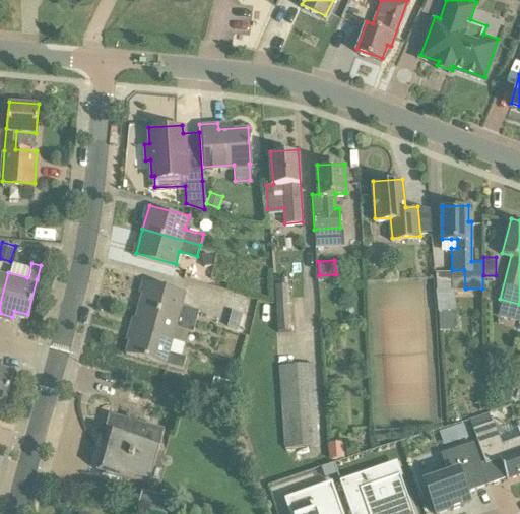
[(0,303),(8,272),(0,269),(0,303)]
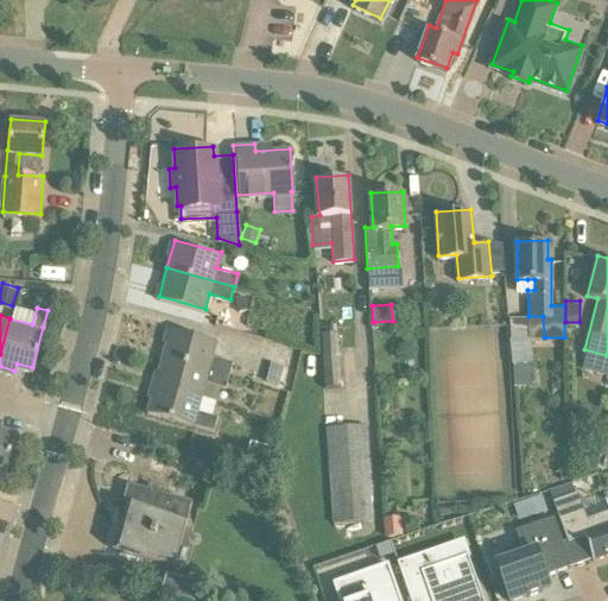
[(171,326),(163,353),(229,372),(233,359),(213,354),(217,339),(171,326)]
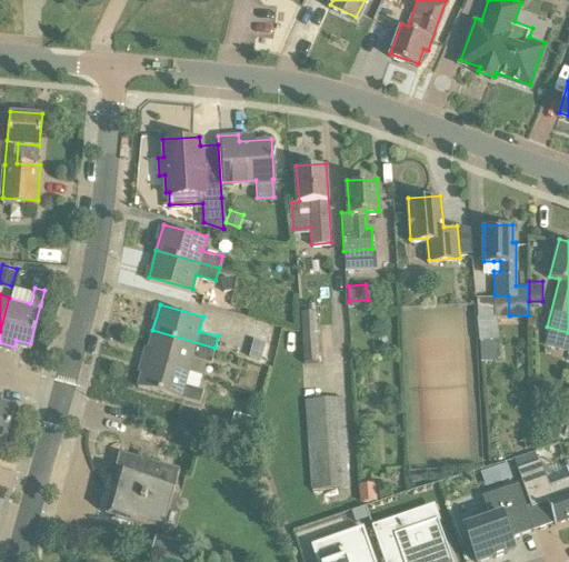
[(498,312),(477,314),(478,338),(500,337),(498,312)]
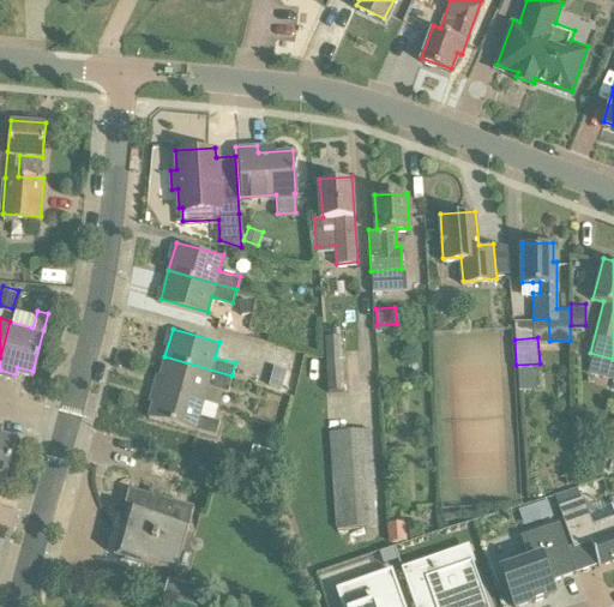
[(164,356),(157,385),(204,398),(208,383),(228,389),(232,376),(164,356)]
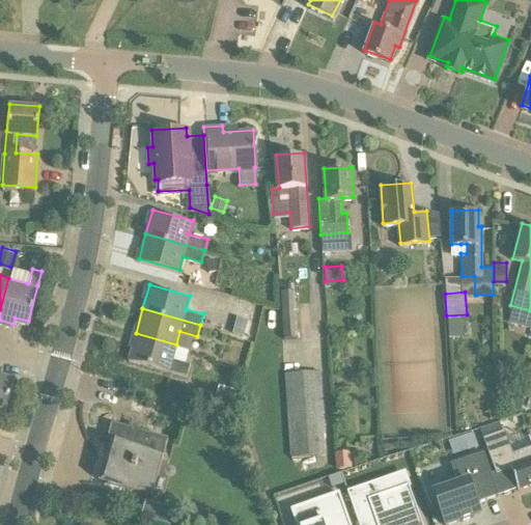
[(238,313),(233,330),(244,333),(249,316),(238,313)]
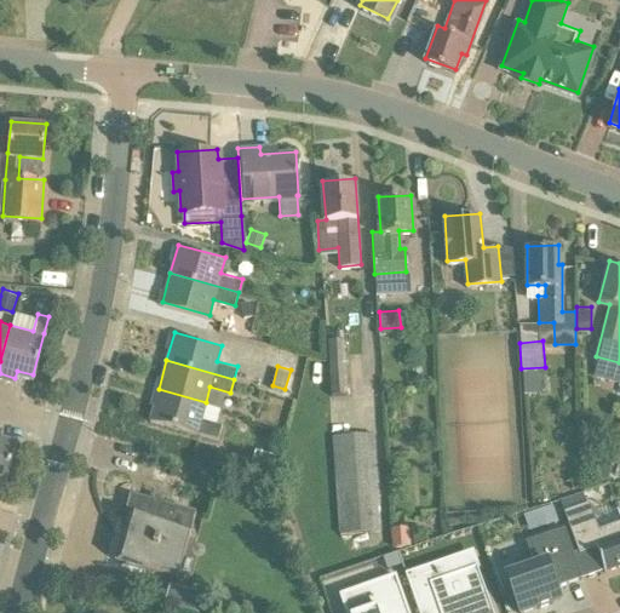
[(201,417),(206,402),(159,389),(150,417),(218,436),(222,423),(201,417)]
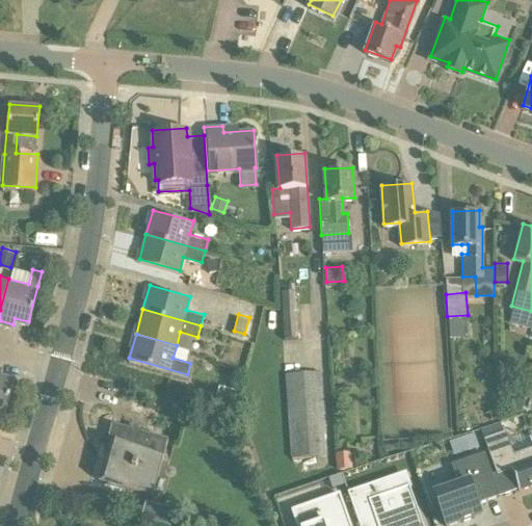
[(0,364),(0,423),(0,424),(4,410),(15,374),(0,370),(1,364),(0,364)]
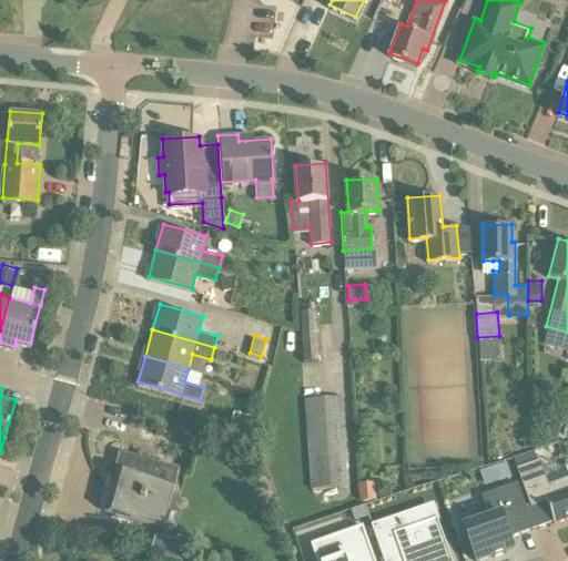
[(342,394),(306,397),(312,487),(348,483),(342,394)]
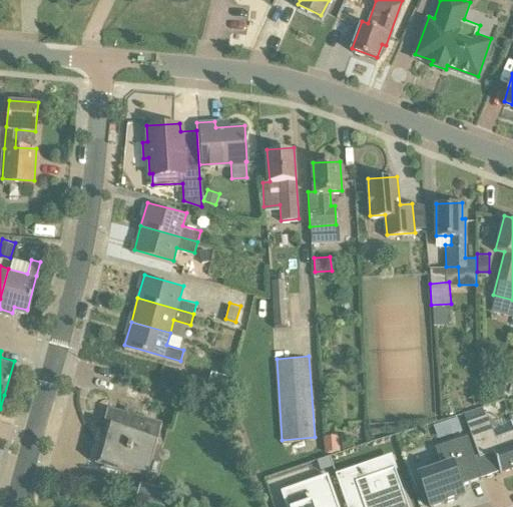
[(502,395),(506,383),(498,380),(494,393),(502,395)]
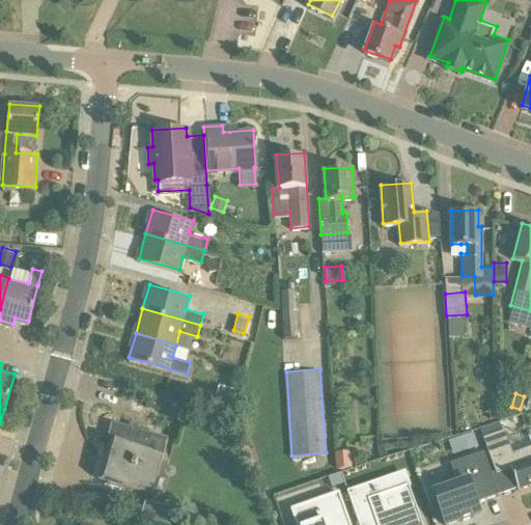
[(108,443),(99,476),(152,491),(168,435),(111,419),(105,442),(108,443)]
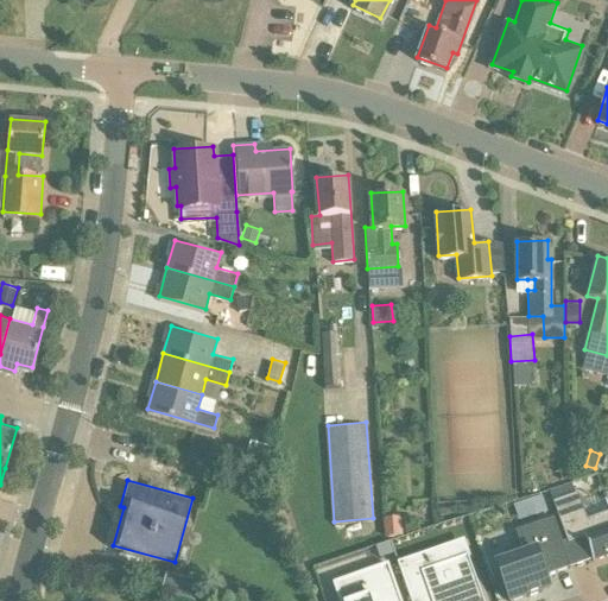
[(578,489),(553,498),(569,539),(570,538),(581,535),(581,533),(586,535),(594,557),(597,556),(607,551),(607,507),(588,516),(578,489)]
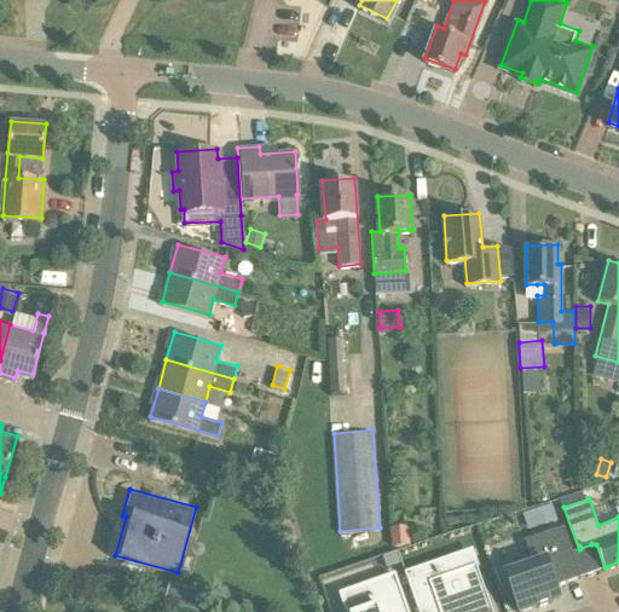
[(551,500),(542,503),(547,520),(557,517),(551,500)]
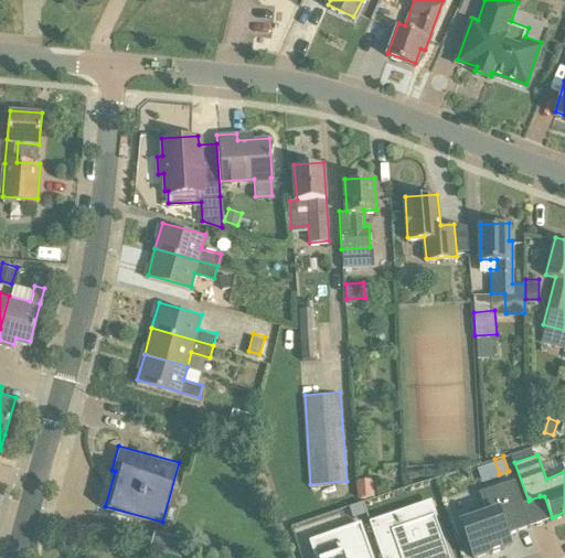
[(373,475),(356,476),(358,495),(374,494),(373,475)]
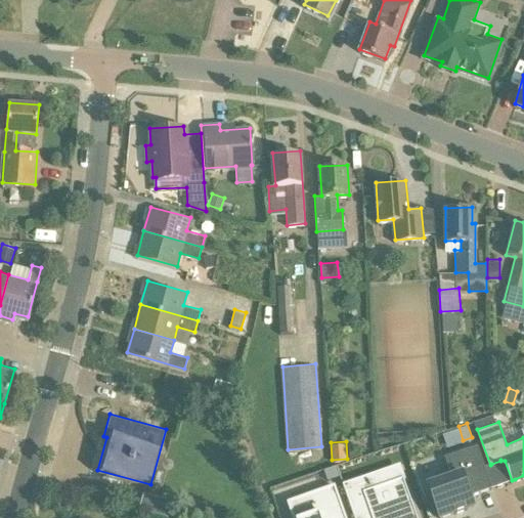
[(451,475),(428,483),(440,515),(454,510),(454,511),(468,507),(467,506),(473,504),(470,493),(492,485),(477,443),(444,455),(451,475)]
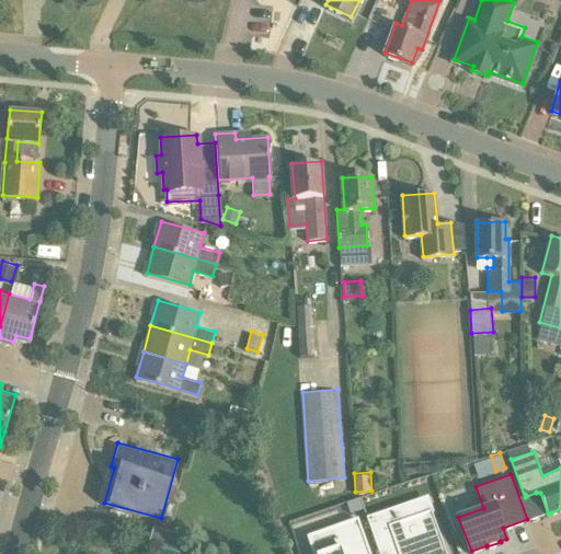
[(356,497),(346,499),(351,510),(363,507),(359,496),(356,497)]
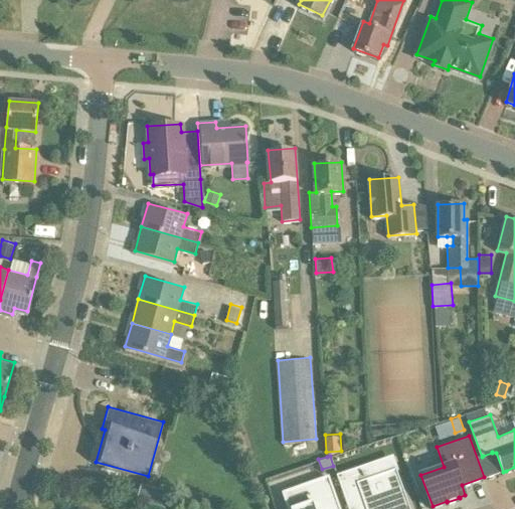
[(410,508),(396,467),(395,468),(358,481),(353,468),(337,473),(349,508),(362,508),(366,508),(410,508)]
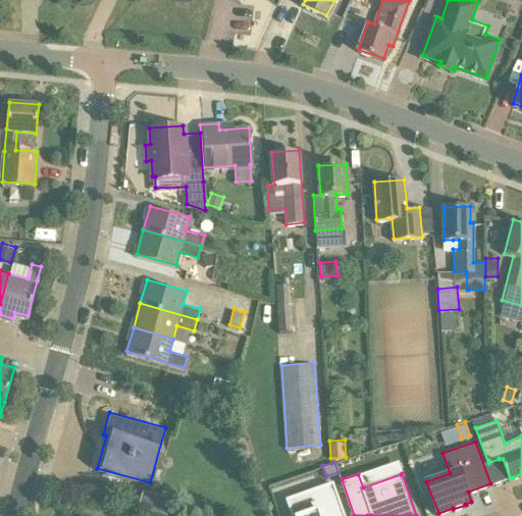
[(295,515),(345,515),(333,480),(310,489),(316,508),(295,515)]
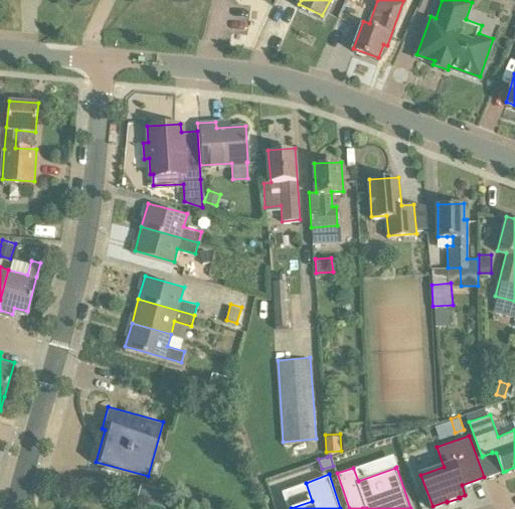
[(137,499),(151,502),(155,486),(141,482),(137,499)]
